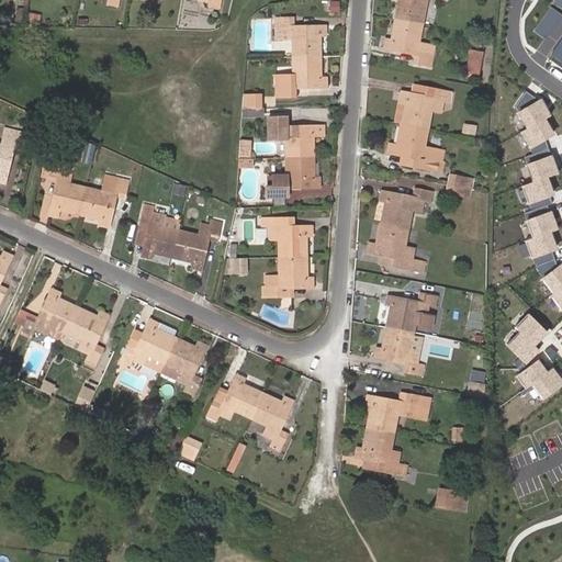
[(397,0),(395,19),(423,24),(427,0),(397,0)]
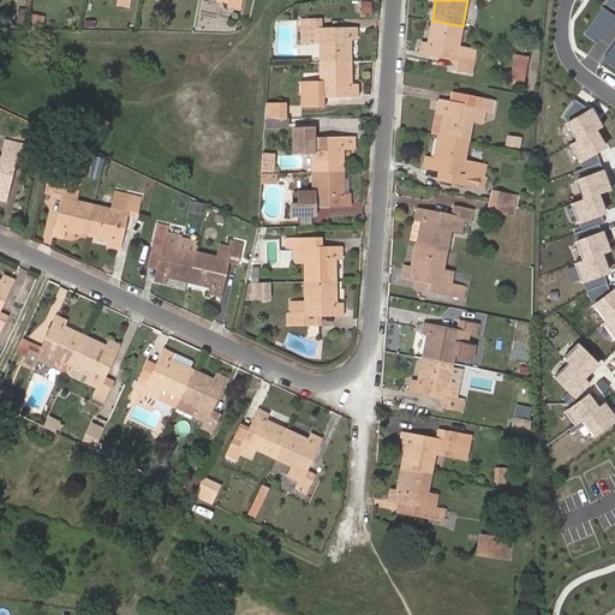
[(370,13),(371,1),(360,1),(360,12),(370,13)]
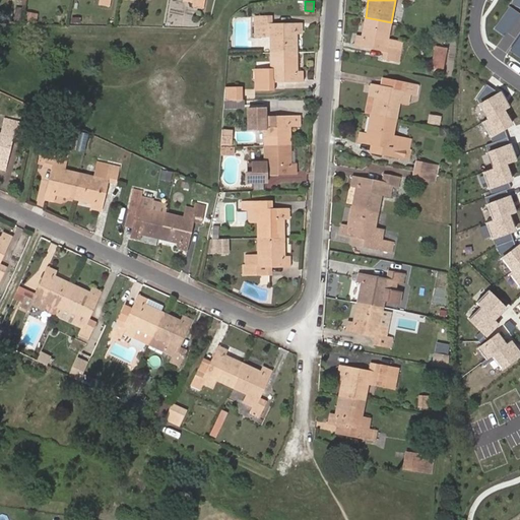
[(37,22),(38,14),(26,12),(25,20),(37,22)]
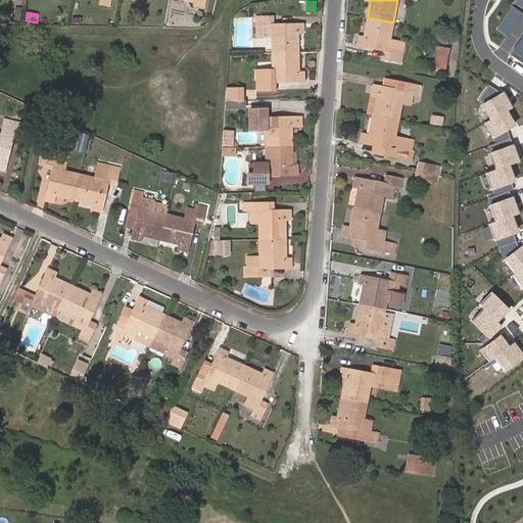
[(272,36),(272,53),(299,52),(298,33),(303,33),(303,24),(274,25),(274,16),(256,16),(256,37),(272,36)]
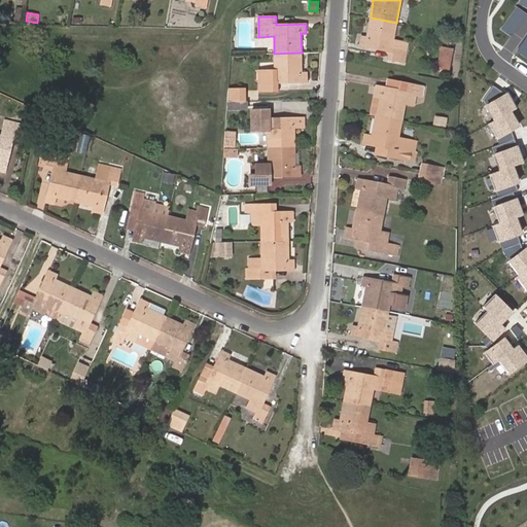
[(393,39),(396,23),(371,18),(366,37),(361,36),(359,45),(390,51),(389,59),(405,62),(408,42),(393,39)]
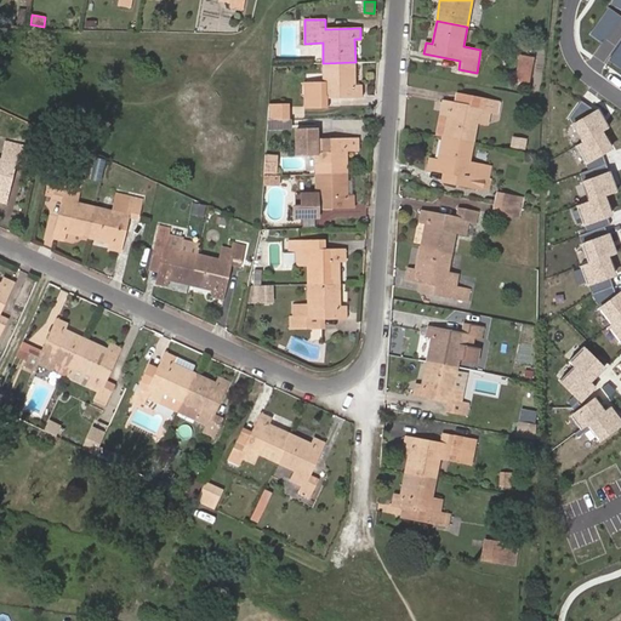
[(530,83),(535,57),(522,53),(517,80),(530,83)]
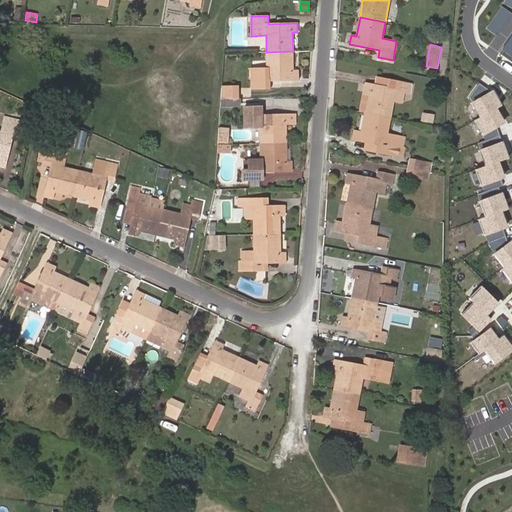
[(293,51),(266,52),(266,67),(252,68),(252,78),(252,88),(269,87),(269,79),(298,79),(298,69),(293,69),(293,51)]
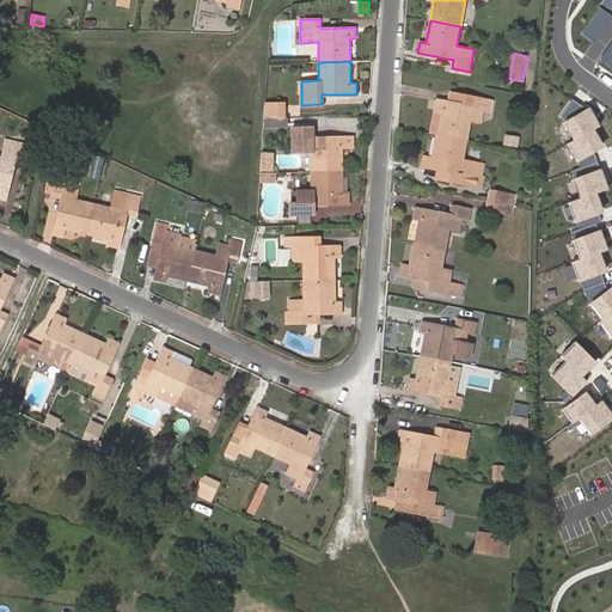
[(435,134),(466,140),(471,120),(481,122),(483,110),(490,111),(493,101),(473,97),(471,105),(436,99),(434,110),(440,111),(435,134)]
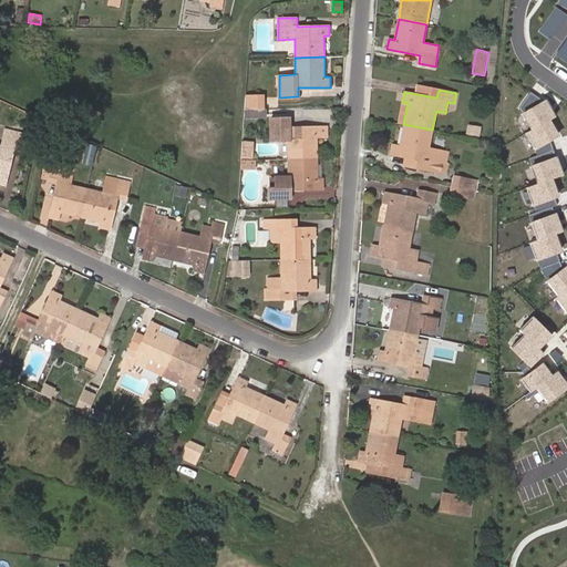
[(544,100),(531,92),(521,109),(533,130),(528,132),(537,150),(540,155),(529,160),(538,183),(528,186),(537,212),(529,216),(537,238),(531,244),(540,268),(548,282),(559,296),(557,298),(566,311),(566,266),(564,268),(559,255),(566,251),(559,236),(566,233),(559,213),(555,215),(552,208),(558,205),(556,198),(563,195),(556,179),(566,175),(553,143),(564,135),(556,120),(559,117),(549,99),(544,100)]
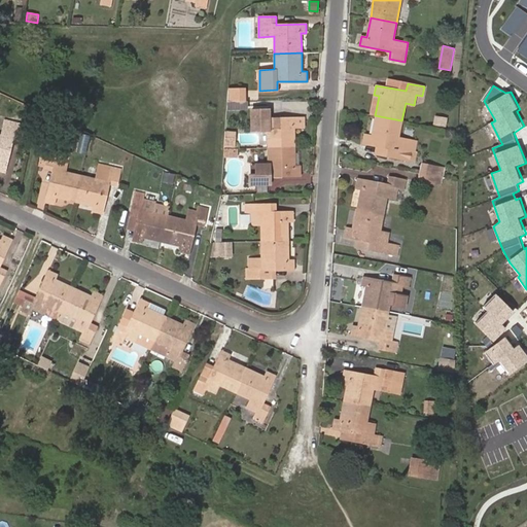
[(244,89),(227,90),(227,101),(244,101),(244,89)]
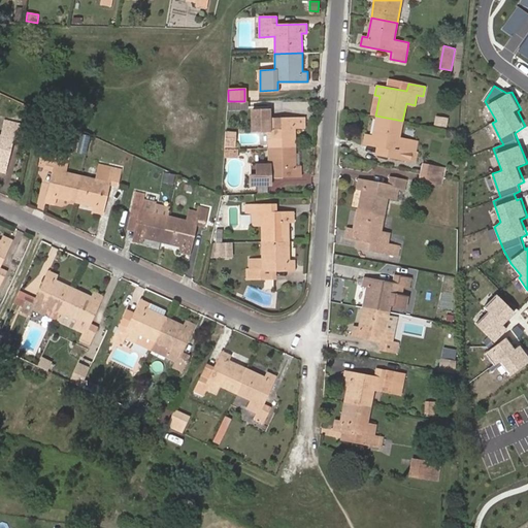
[(267,131),(267,147),(296,146),(295,127),(300,127),(300,118),(270,119),(269,109),(253,110),(254,131),(267,131)]
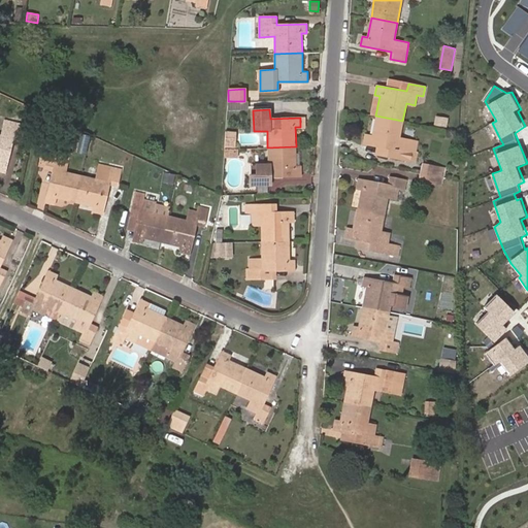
[(399,137),(402,121),(375,116),(371,135),(367,134),(365,143),(395,150),(394,158),(415,162),(417,152),(419,141),(407,139),(399,137)]
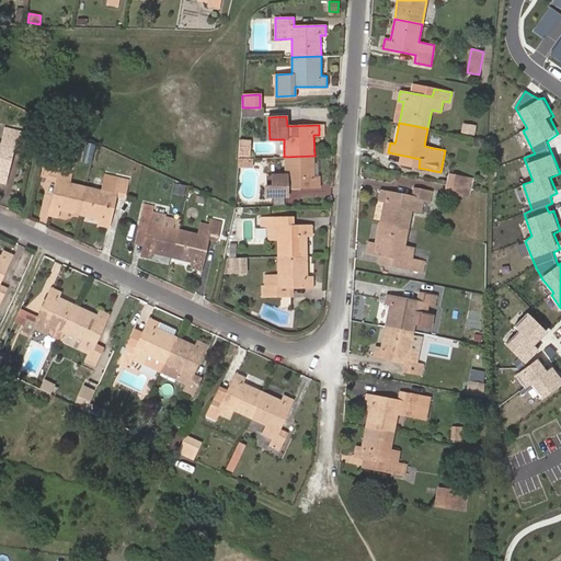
[(476,136),(478,126),(464,124),(462,134),(476,136)]
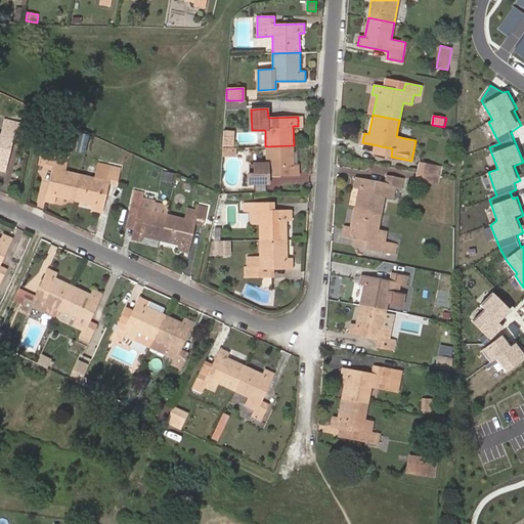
[(11,135),(0,132),(0,165),(6,167),(12,138),(20,139),(25,123),(14,121),(11,135)]
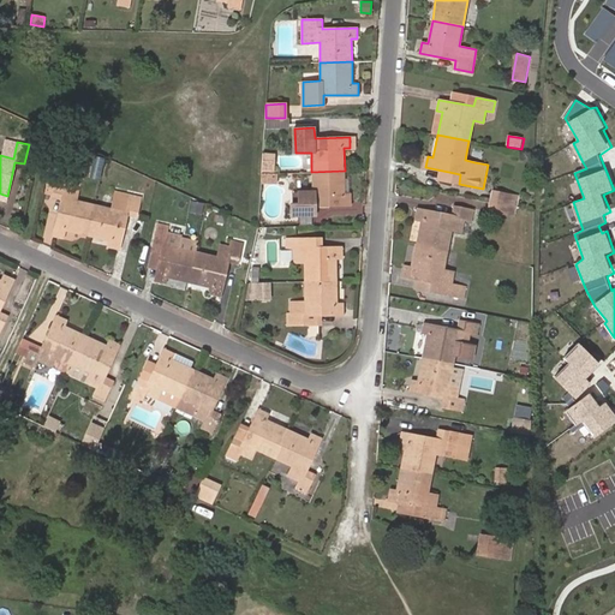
[(275,155),(263,155),(261,174),(276,173),(275,155)]
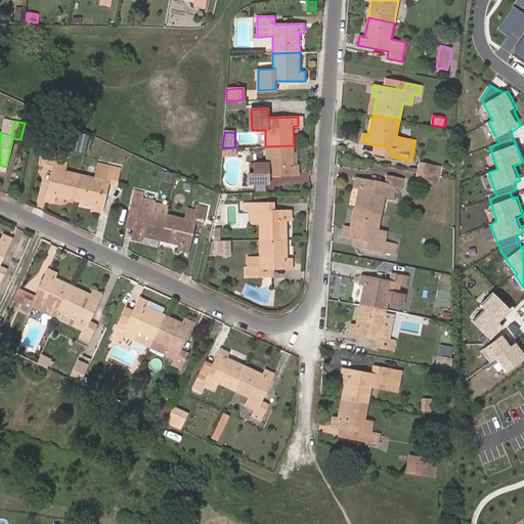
[(294,145),(265,146),(266,164),(256,164),(256,173),(252,174),(252,183),(269,182),(269,175),(299,174),(299,165),(294,165),(294,145)]
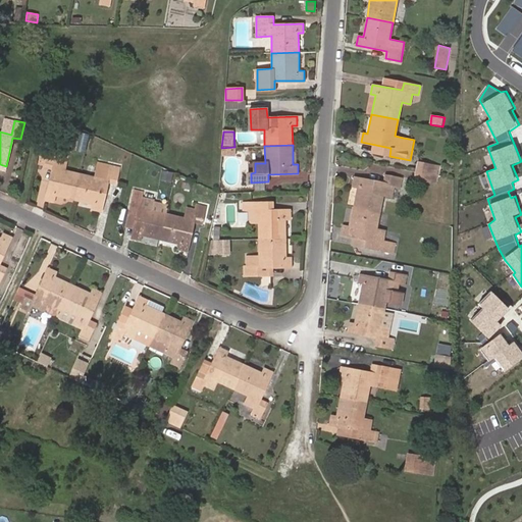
[(74,199),(82,173),(65,169),(68,158),(57,155),(58,152),(48,150),(47,155),(45,166),(52,167),(46,198),(55,200),(56,195),(74,199)]
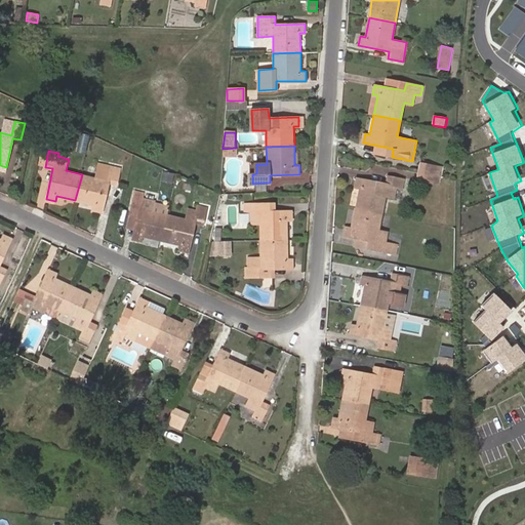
[(45,164),(47,156),(39,154),(38,163),(45,164)]
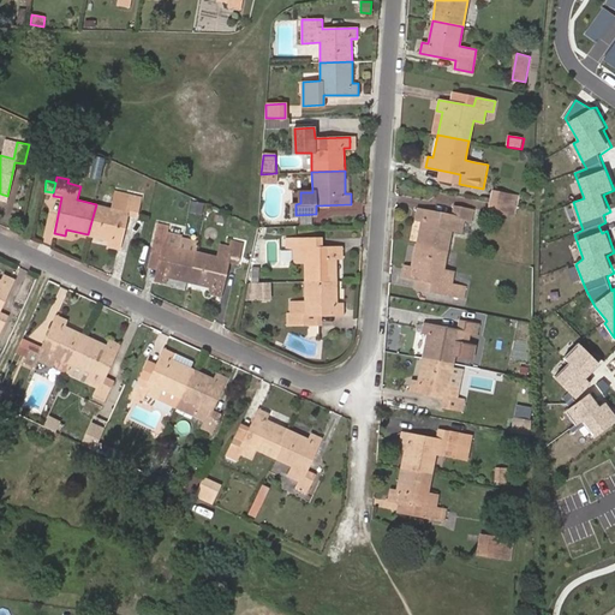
[(112,208),(96,204),(88,234),(111,239),(109,245),(119,248),(127,214),(136,215),(141,197),(115,191),(112,208)]
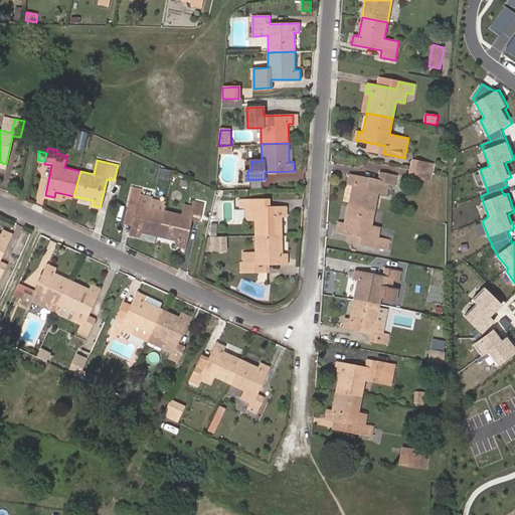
[(410,168),(424,171),(426,164),(412,161),(410,168)]
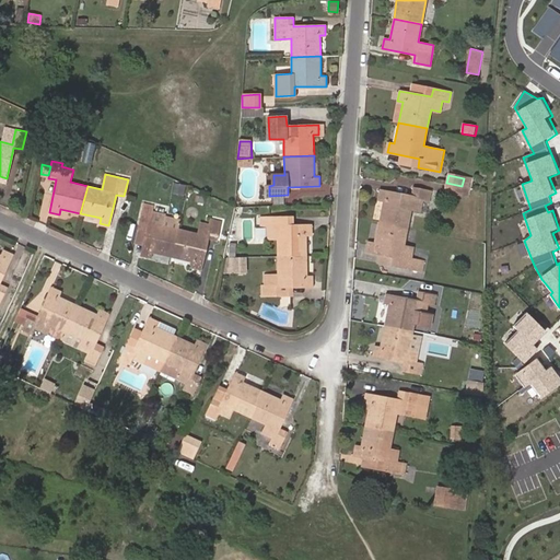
[(470,188),(473,179),(464,178),(462,186),(470,188)]
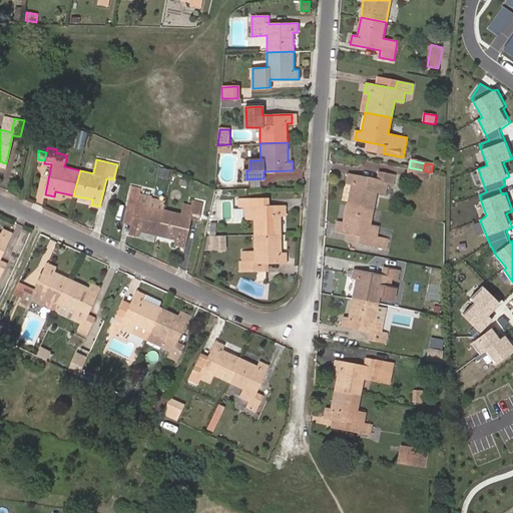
[(168,179),(170,171),(160,167),(158,176),(168,179)]
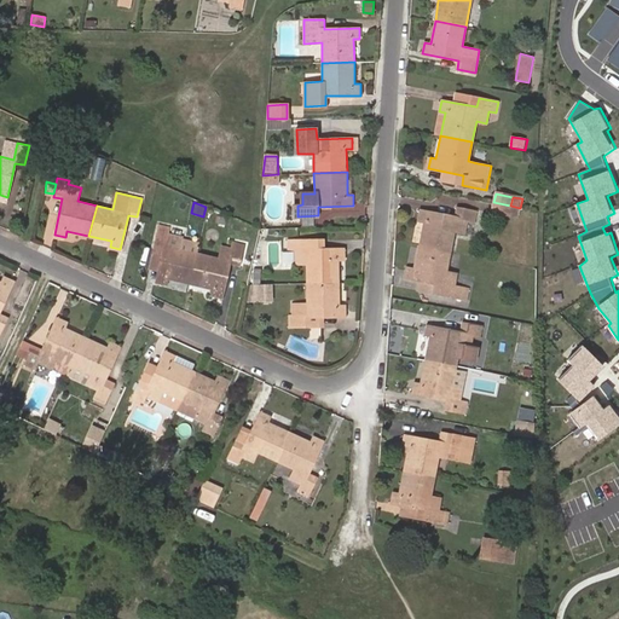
[(509,215),(510,206),(493,202),(492,212),(509,215)]
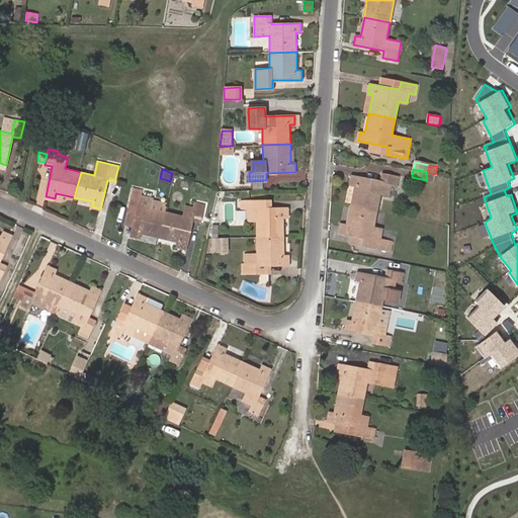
[(434,181),(435,174),(427,172),(426,180),(434,181)]
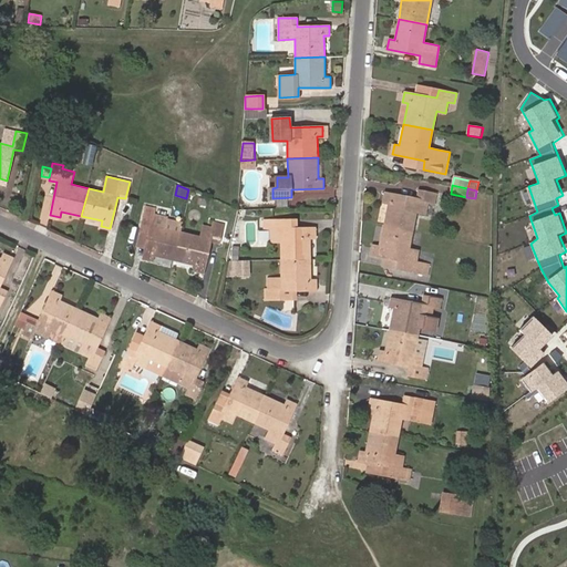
[(384,225),(412,230),(416,212),(426,213),(428,203),(434,204),(436,194),(419,189),(418,198),(385,193),(383,203),(389,204),(384,225)]
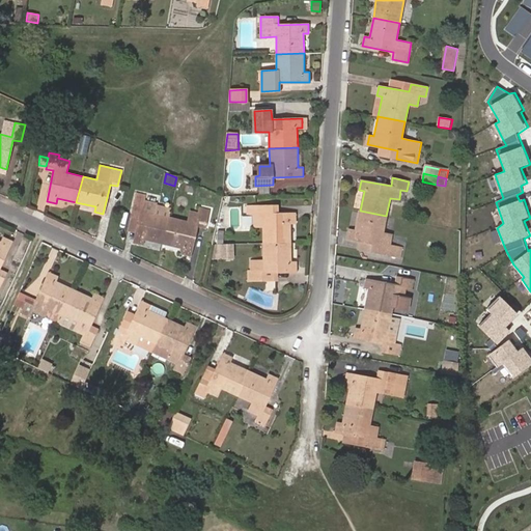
[(162,243),(169,217),(154,213),(156,204),(145,201),(146,195),(137,193),(133,210),(141,212),(135,242),(144,244),(145,239),(162,243)]
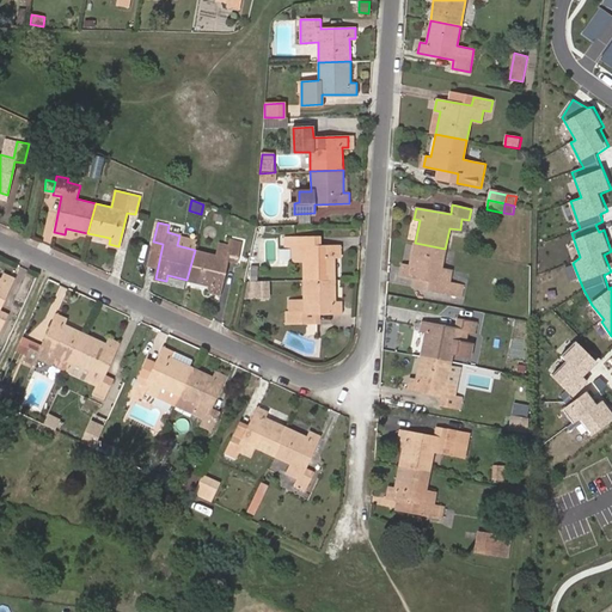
[(195,250),(197,239),(179,236),(177,245),(195,250)]
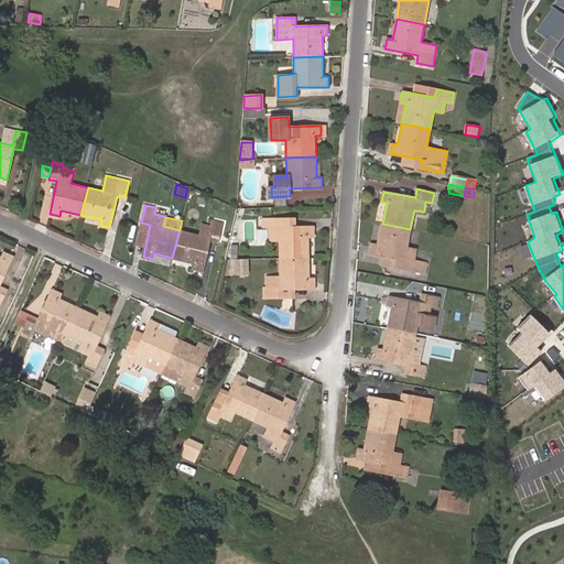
[(279,229),(279,259),(310,259),(308,237),(314,236),(313,227),(281,226),(281,218),(262,218),(263,229),(279,229)]
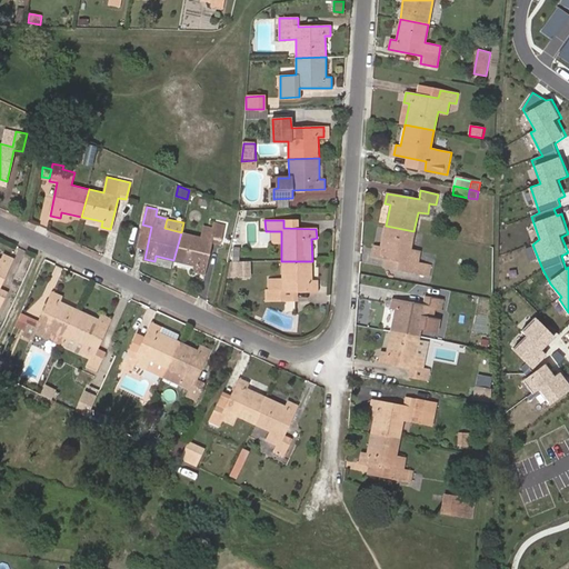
[(210,239),(181,232),(173,260),(196,266),(195,271),(205,272),(212,241),(220,242),(225,226),(213,222),(210,239)]
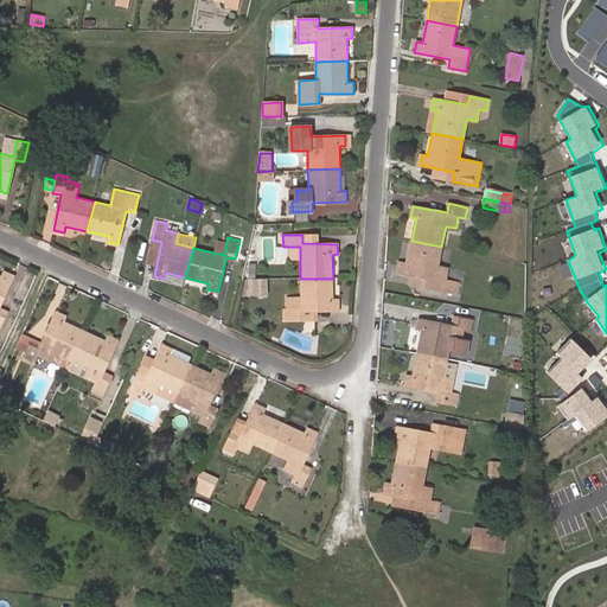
[(438,266),(441,247),(411,241),(407,263),(401,262),(400,273),(411,275),(434,279),(432,288),(451,292),(453,281),(446,280),(448,268),(438,266)]
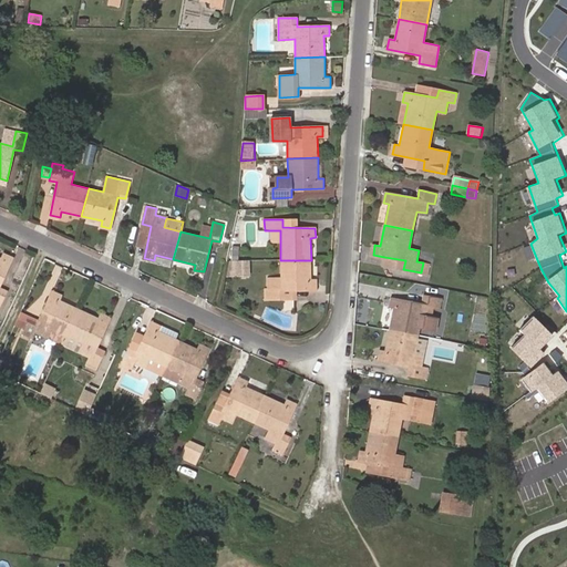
[(0,257),(0,303),(7,290),(0,287),(0,282),(12,257),(3,253),(0,258),(0,257)]
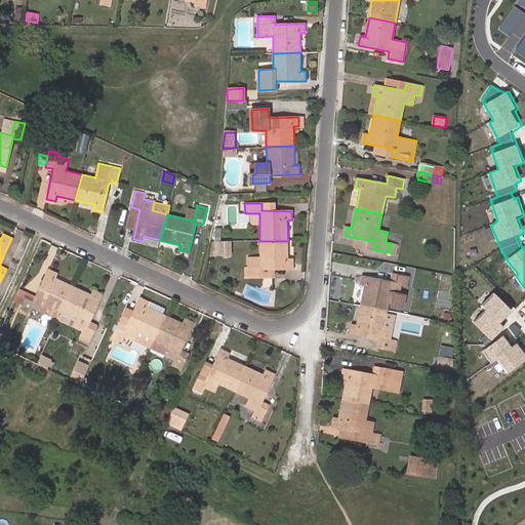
[(373,249),(375,241),(356,238),(354,246),(373,249)]
